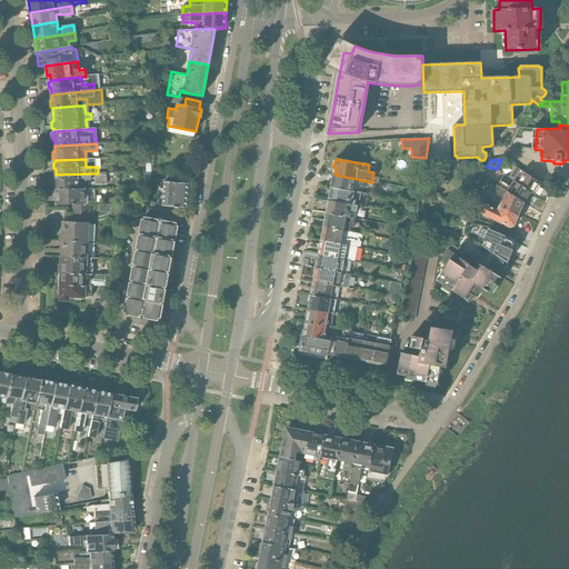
[(516,181),(532,193),(539,182),(516,167),(511,173),(518,178),(516,181)]
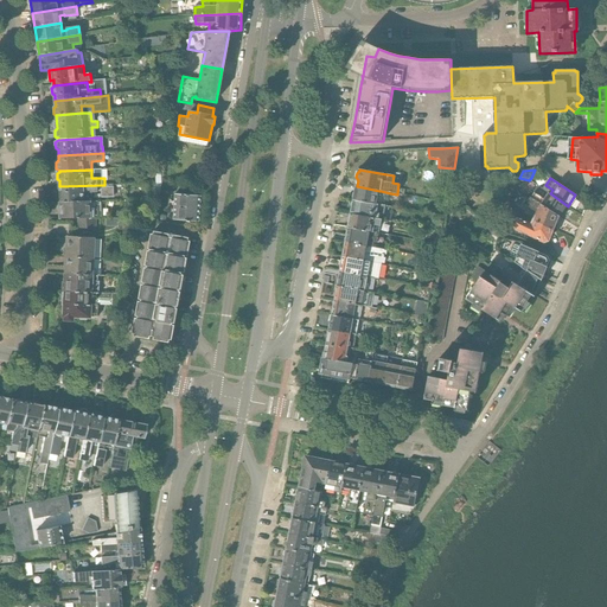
[(61,203),(91,202),(93,202),(93,193),(98,193),(98,191),(102,191),(102,198),(115,198),(114,186),(102,187),(102,186),(104,186),(104,185),(59,186),(59,192),(57,193),(57,199),(59,200),(59,203),(61,203)]
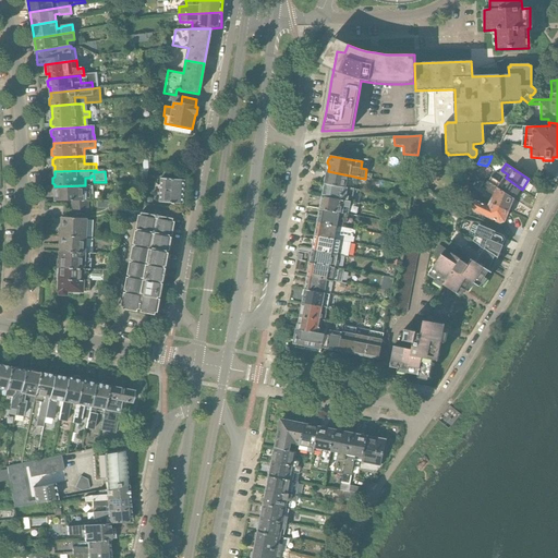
[(325,184),(347,187),(349,176),(328,171),(325,184)]
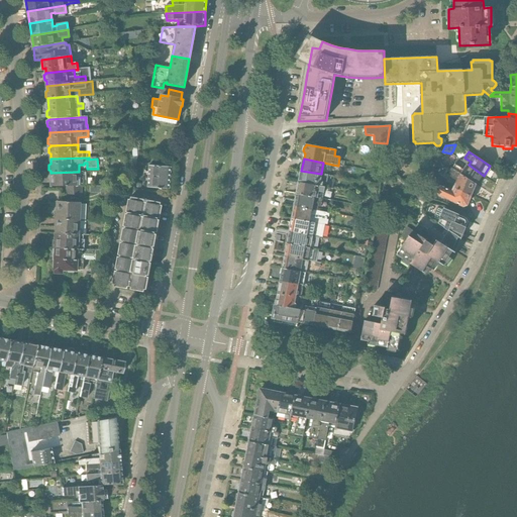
[(481,181),(484,176),(469,165),(467,164),(463,170),(455,164),(452,169),(476,184),(479,180),(481,181)]
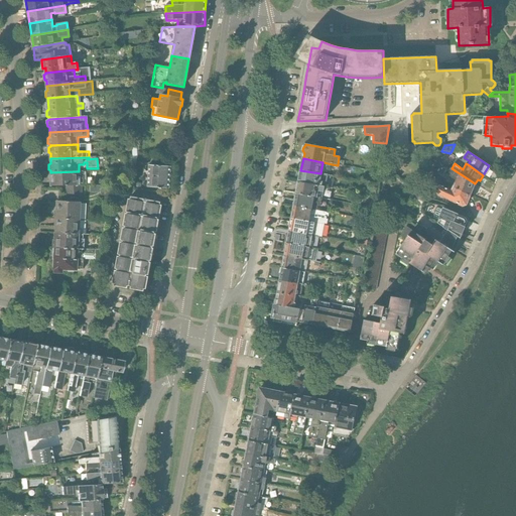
[(149,165),(147,187),(169,188),(171,166),(149,165)]
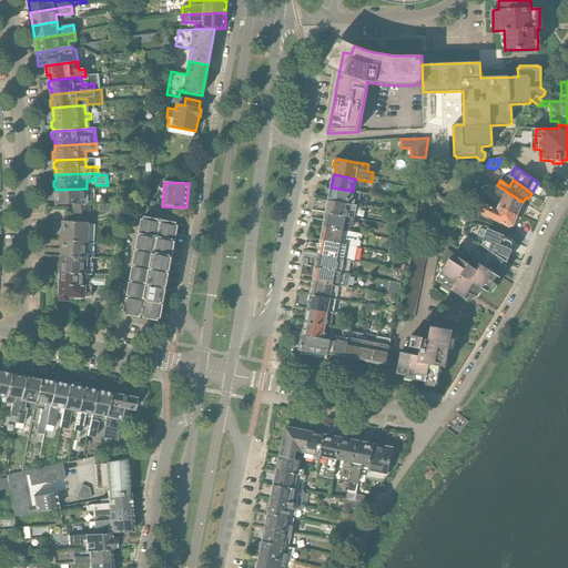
[(517,215),(523,202),(497,185),(496,184),(492,192),(503,199),(498,208),(496,210),(482,202),(477,211),(509,226),(514,225),(517,215)]
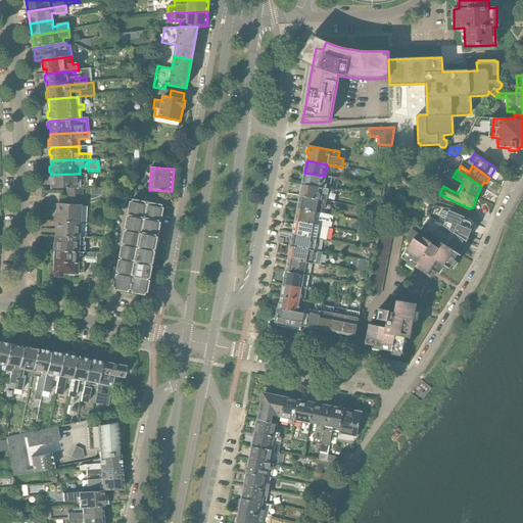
[(302,185),(329,190),(330,190),(332,178),(325,176),(304,173),(302,176),(302,177),(302,179),(303,180),(302,185)]
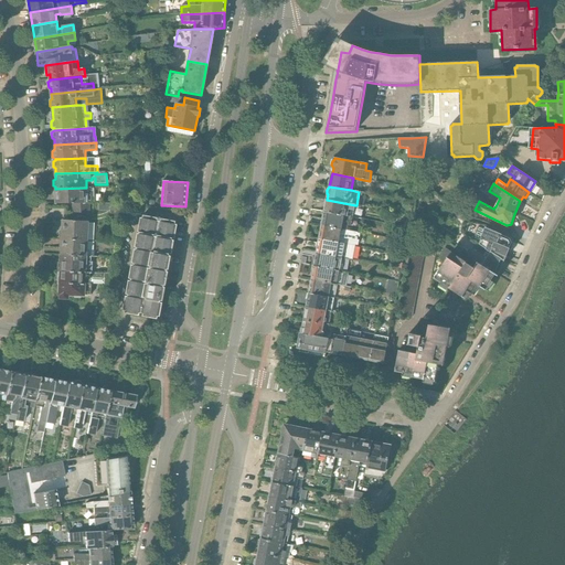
[(86,193),(85,188),(56,189),(56,190),(53,191),(53,195),(56,196),(56,204),(73,203),(92,203),(92,193),(86,193)]
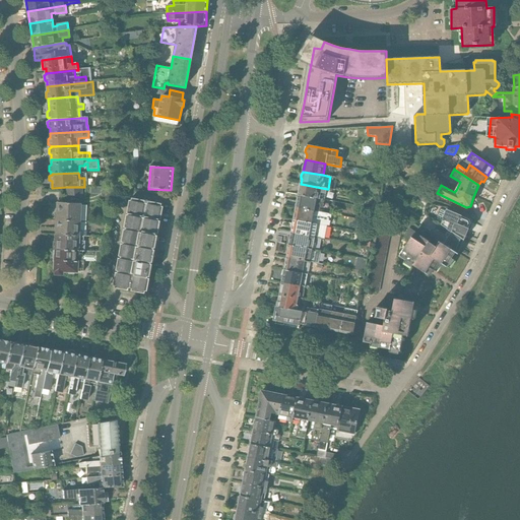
[(299,195),(325,200),(327,189),(301,184),(299,195)]
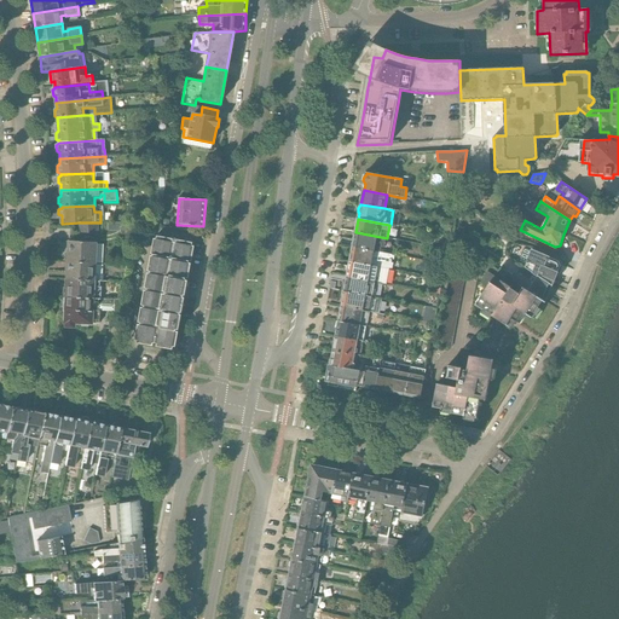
[(502,232),(513,237),(516,231),(501,224),(496,221),(492,227),(497,230),(502,232)]
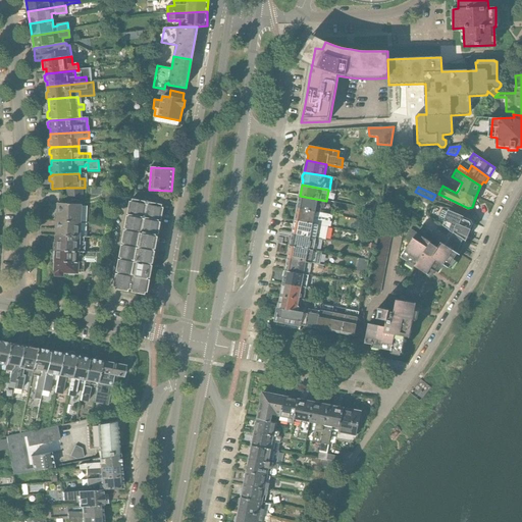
[(84,197),(84,188),(67,188),(67,198),(84,197)]
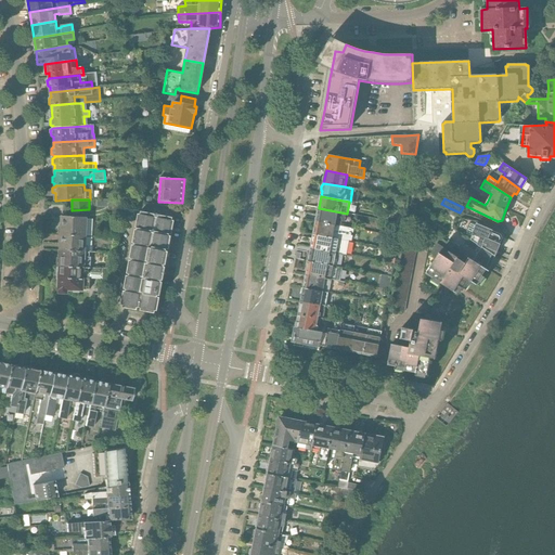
[(121,213),(125,213),(127,199),(108,201),(110,204),(107,204),(110,215),(115,214),(121,213)]
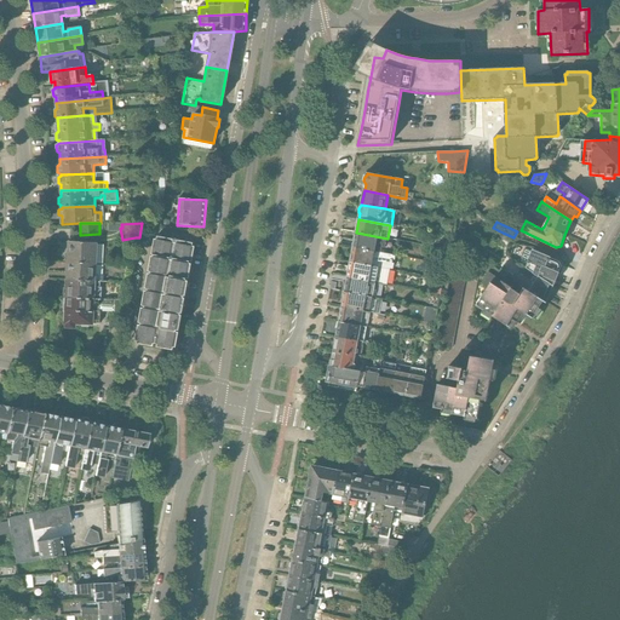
[(354,248),(382,253),(382,248),(386,248),(388,239),(356,233),(354,248)]
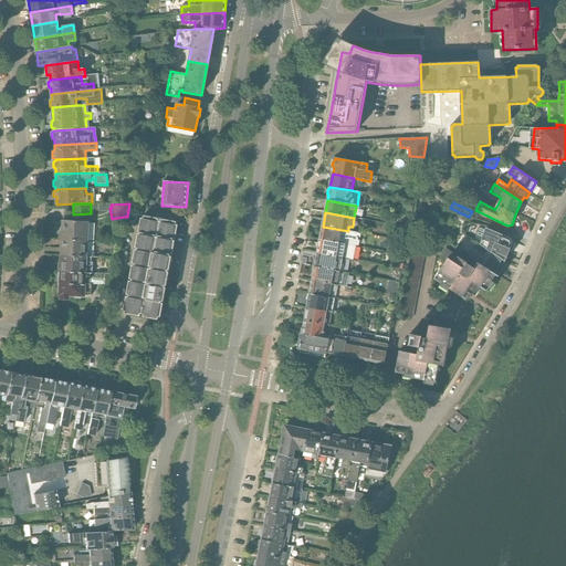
[(469,217),(459,212),(456,218),(467,223),(469,217)]
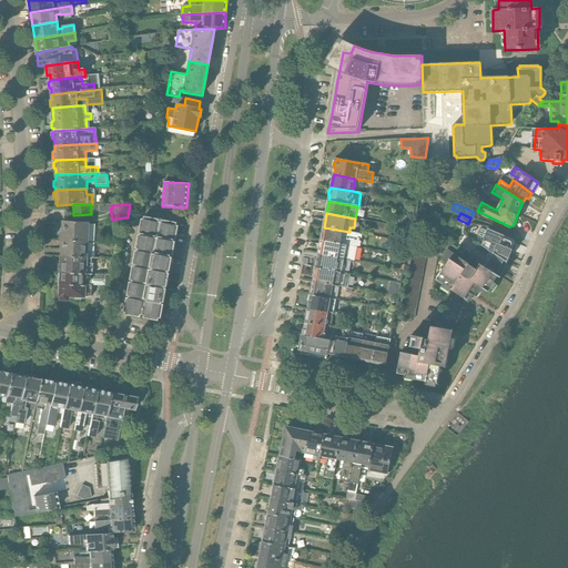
[(413,220),(419,224),(423,219),(414,214),(413,220)]
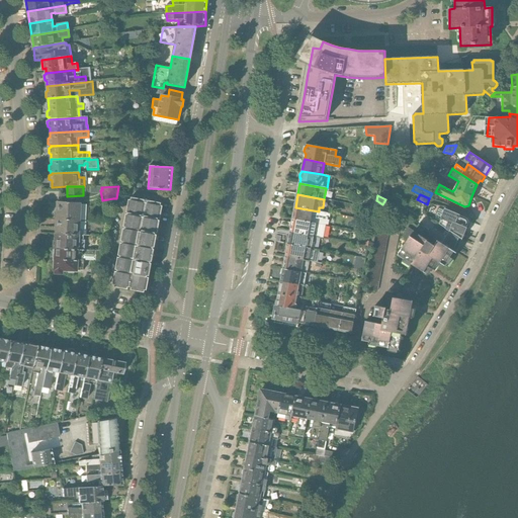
[(145,292),(161,203),(132,197),(115,287),(128,289),(128,287),(132,287),(132,290),(145,292)]
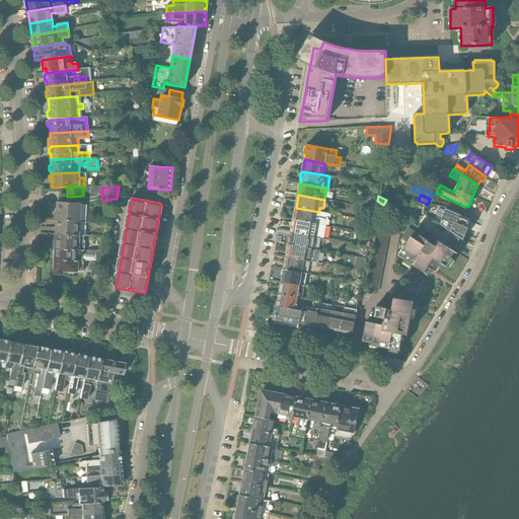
[(58,220),(81,222),(83,204),(59,202),(58,220)]
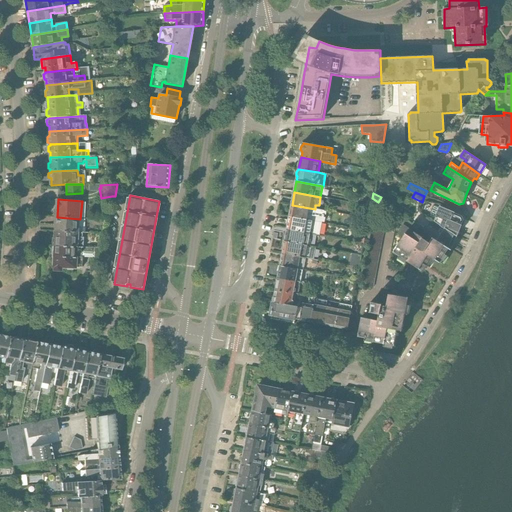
[(289,217),(313,221),(315,209),(292,205),(289,217)]
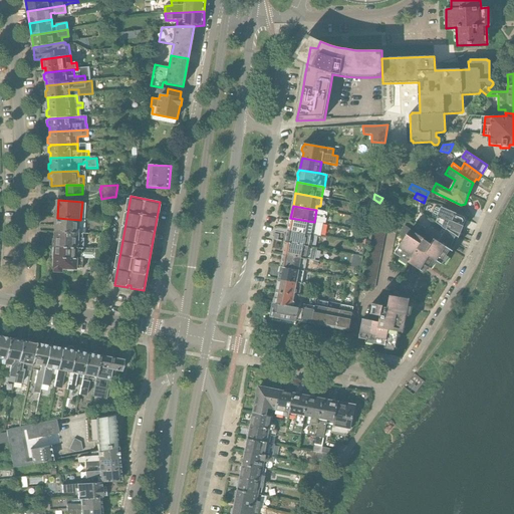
[(459,237),(465,223),(465,222),(465,221),(465,220),(464,219),(464,218),(463,218),(441,208),(436,222),(440,225),(459,237)]
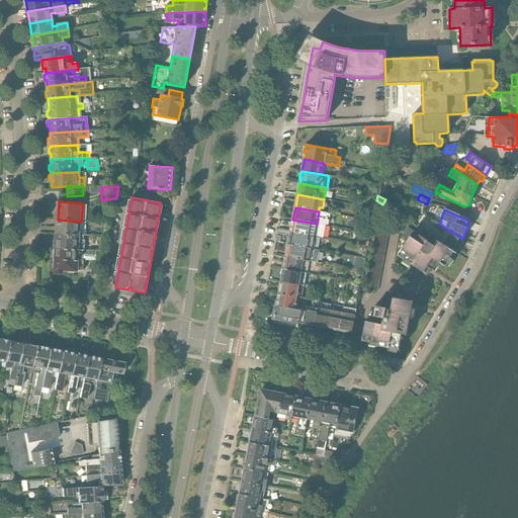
[(57,234),(86,235),(86,236),(87,231),(81,230),(81,222),(58,220),(57,234)]
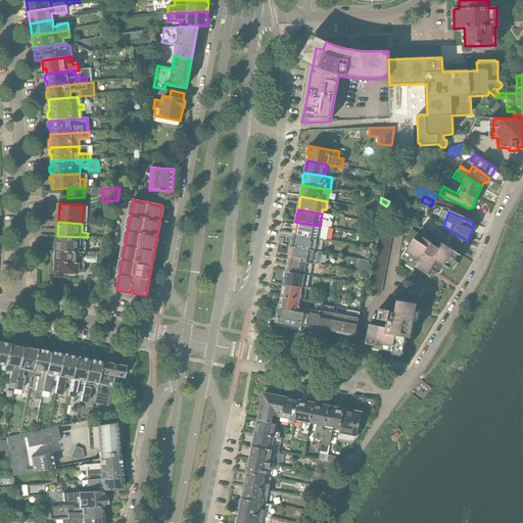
[(293,234),(317,238),(327,240),(329,227),(320,226),(295,222),(293,234)]
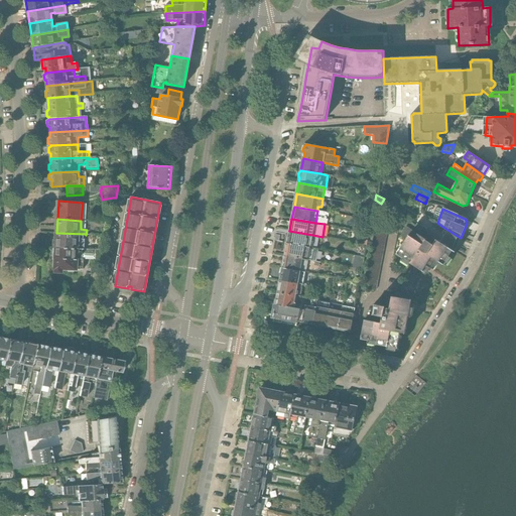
[(456,252),(461,238),(441,226),(437,232),(430,227),(430,228),(425,225),(423,228),(421,227),(420,229),(433,237),(456,252)]
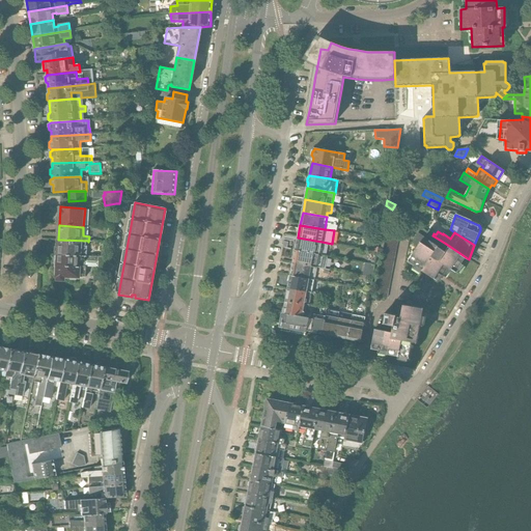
[(469,259),(446,244),(443,250),(418,233),(412,243),(418,247),(408,261),(414,266),(413,268),(421,274),(422,271),(440,282),(443,276),(446,277),(451,270),(456,273),(456,272),(458,273),(464,266),(462,263),(466,258),(468,260),(469,259)]
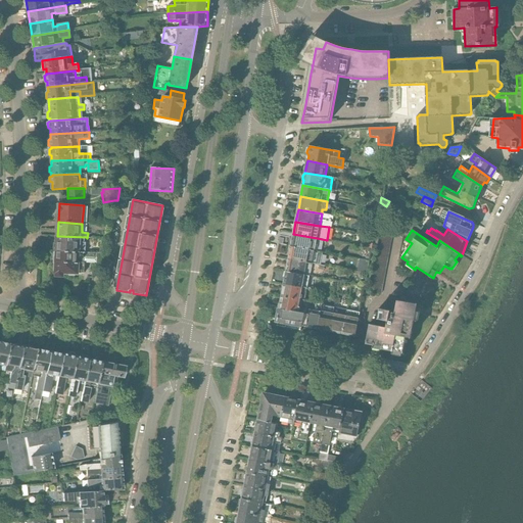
[(291,246),(315,251),(317,238),(293,234),(291,246)]
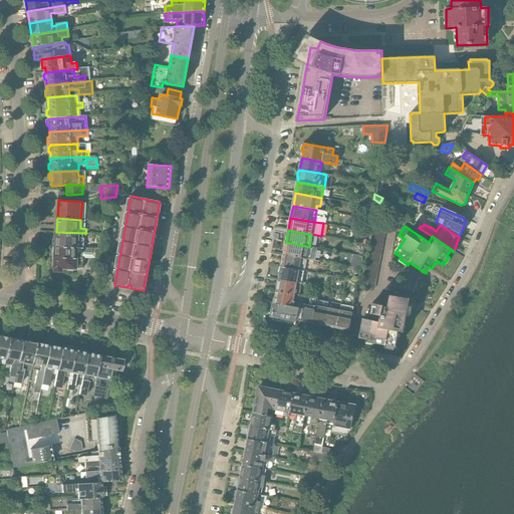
[(55,246),(84,248),(85,233),(56,232),(56,238),(54,239),(54,245),(55,246)]
